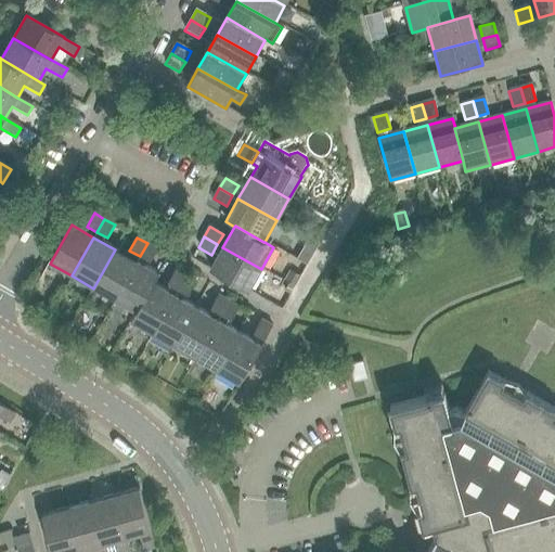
[(157,249),(147,243),(140,256),(150,262),(157,249)]
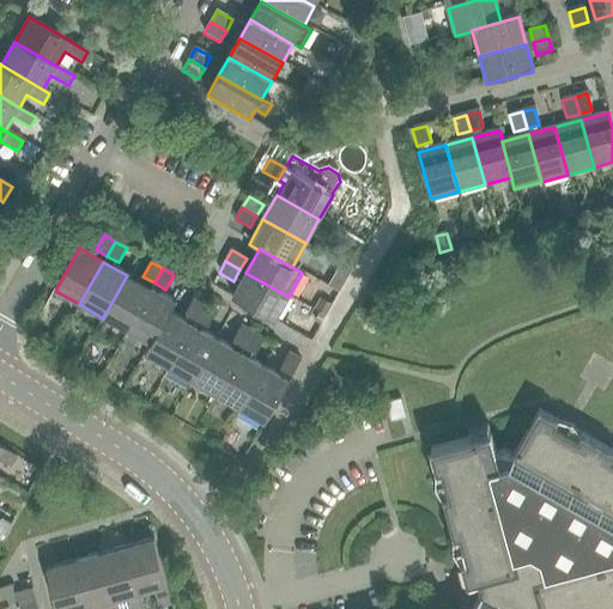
[(274,322),(274,321),(289,297),(246,273),(232,297),(232,298),(274,322)]
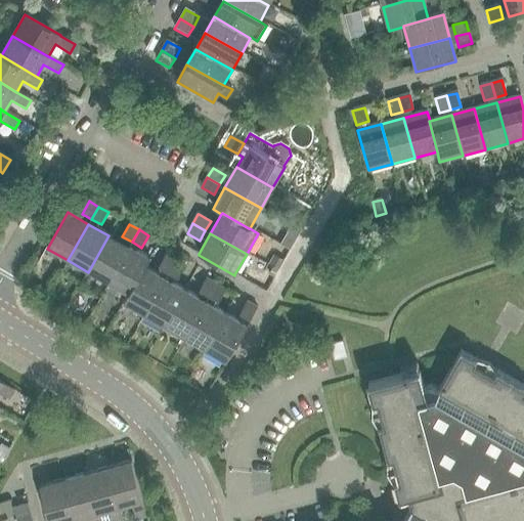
[(108,235),(88,272),(108,284),(129,248),(108,235)]
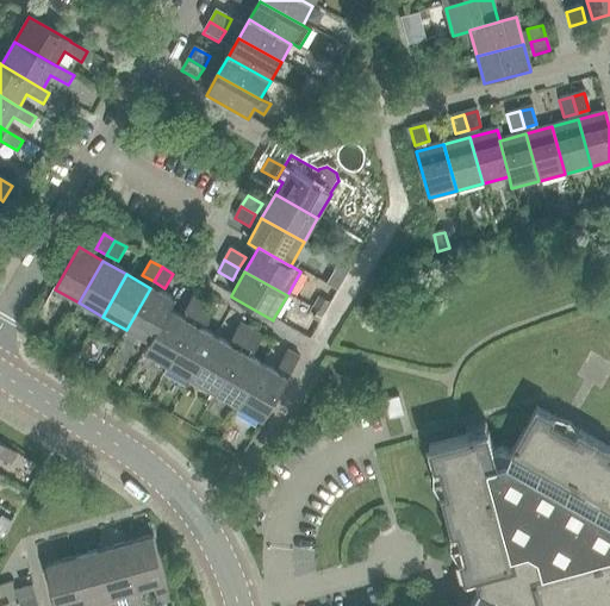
[(331,279),(328,286),(337,292),(342,285),(331,279)]
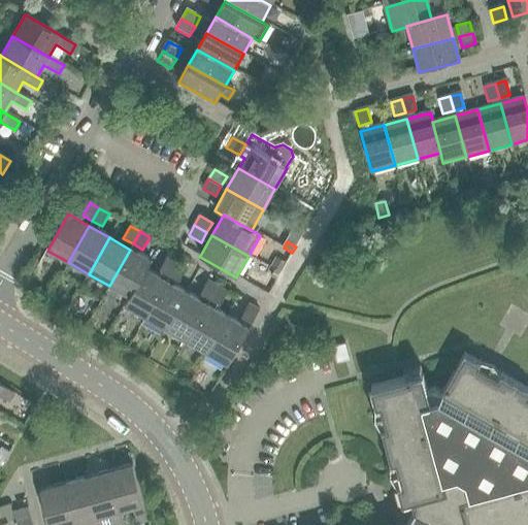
[(109,286),(129,297),(130,297),(145,270),(146,270),(152,261),(130,250),(109,286)]
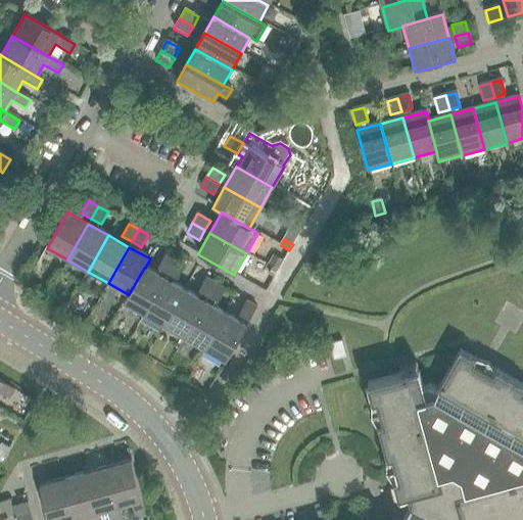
[(158,269),(168,274),(175,262),(164,255),(158,269)]
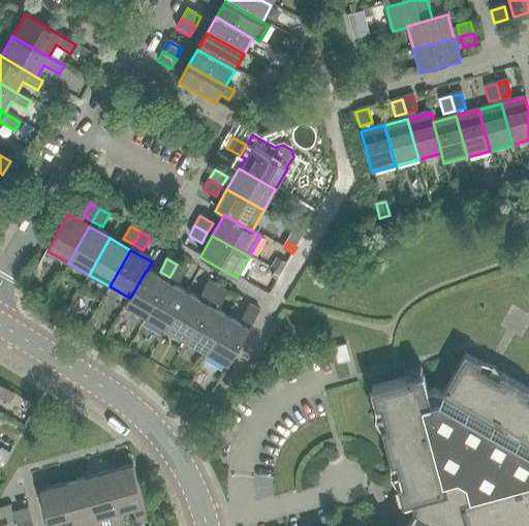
[(285,268),(284,268),(275,263),(271,269),(280,274),(281,275),(285,268)]
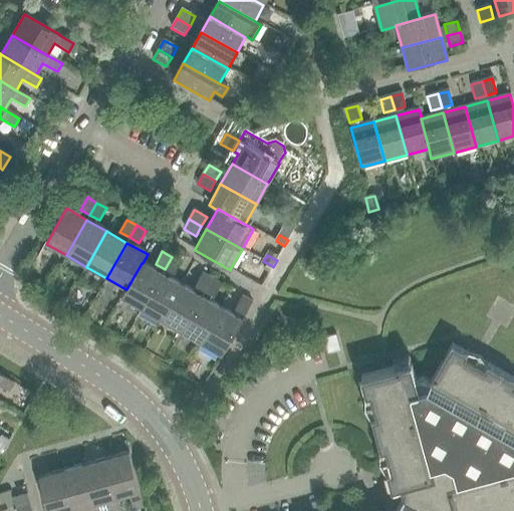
[(172,257),(165,269),(175,274),(181,262),(172,257)]
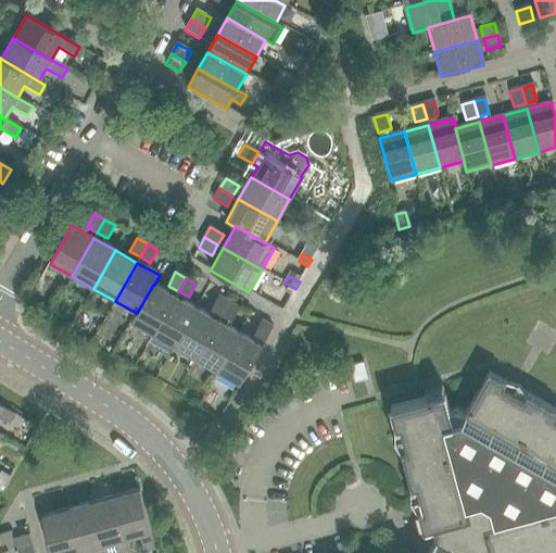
[(175,297),(154,285),(153,285),(137,313),(136,313),(130,323),(153,336),(175,297)]
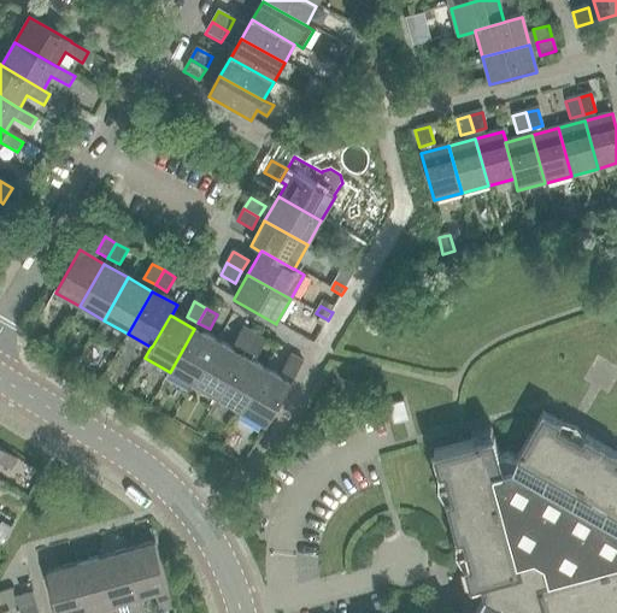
[(194,329),(170,372),(194,385),(218,342),(194,329)]
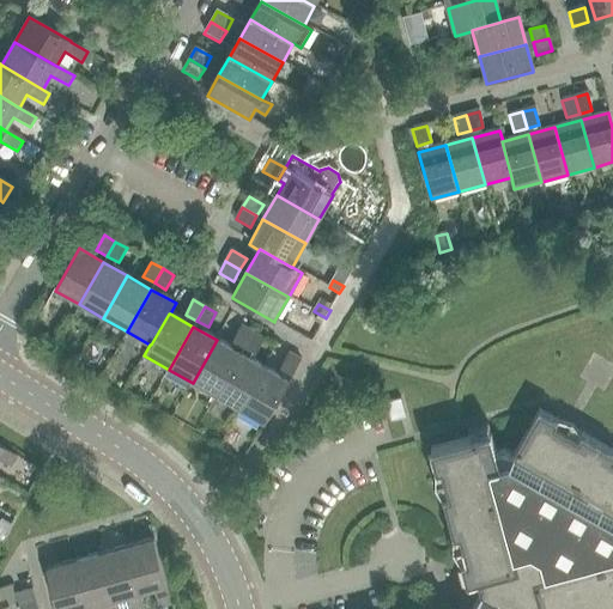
[(232,341),(244,348),(253,334),(241,327),(232,341)]
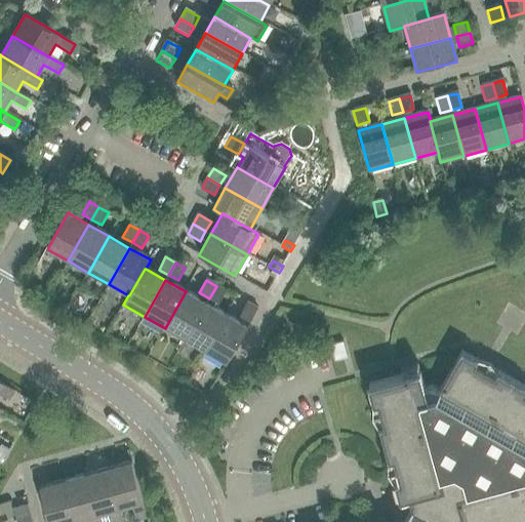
[(226,291),(216,286),(209,298),(218,304),(226,291)]
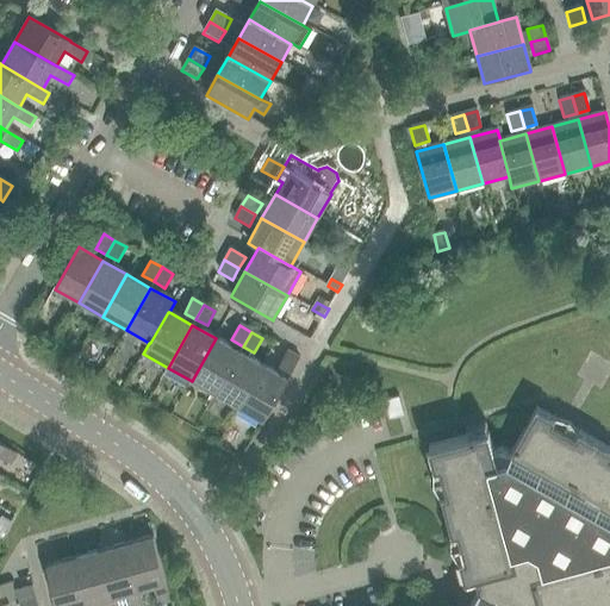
[(216,338),(192,381),(215,394),(240,353),(216,338)]
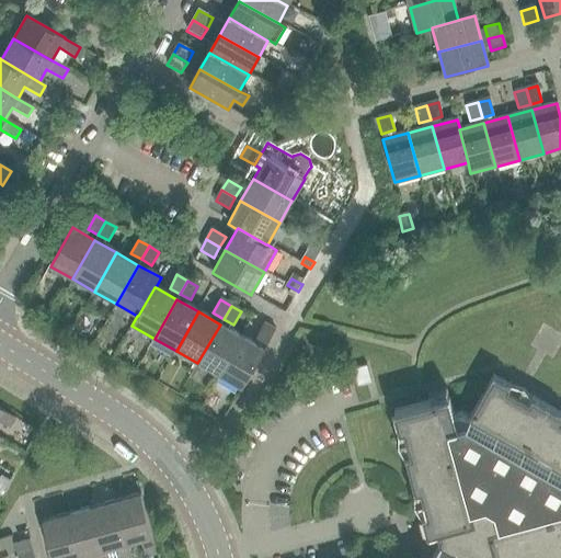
[(220,325),(197,363),(219,375),(242,337),(220,325)]
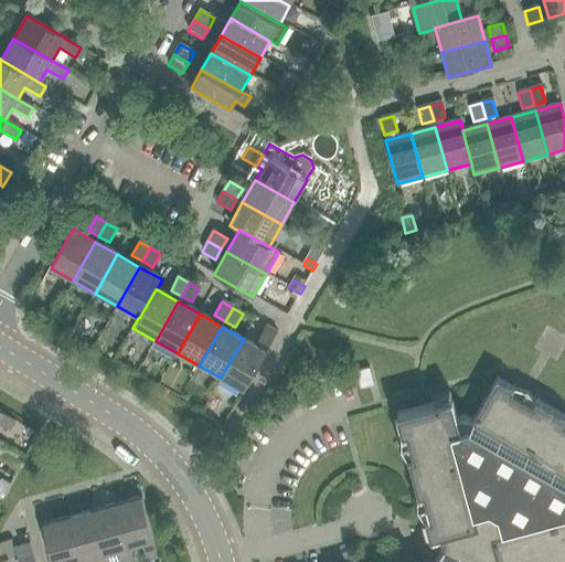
[(258,340),(269,347),(277,333),(266,327),(258,340)]
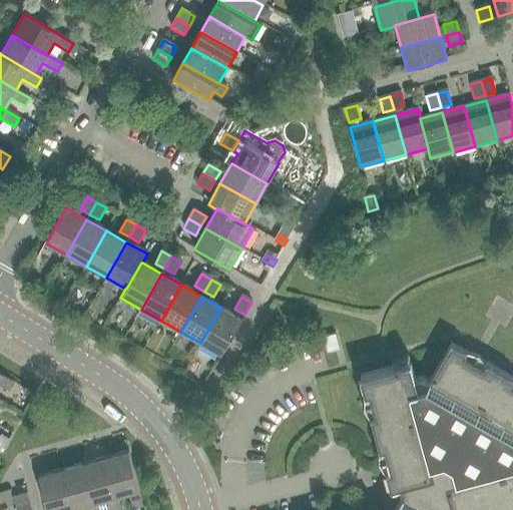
[(221,308),(200,343),(221,355),(241,320),(221,308)]
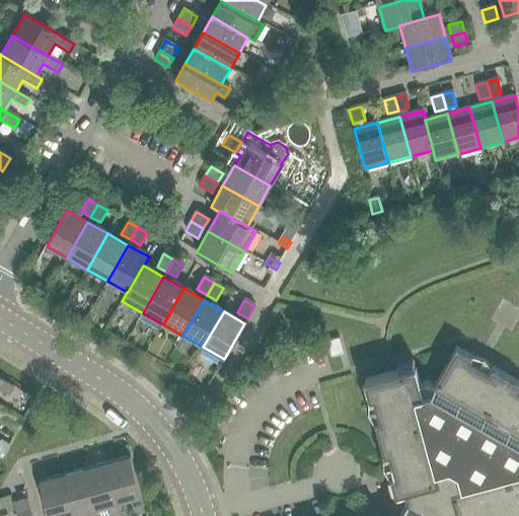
[(327,344),(331,359),(344,356),(339,340),(327,344)]
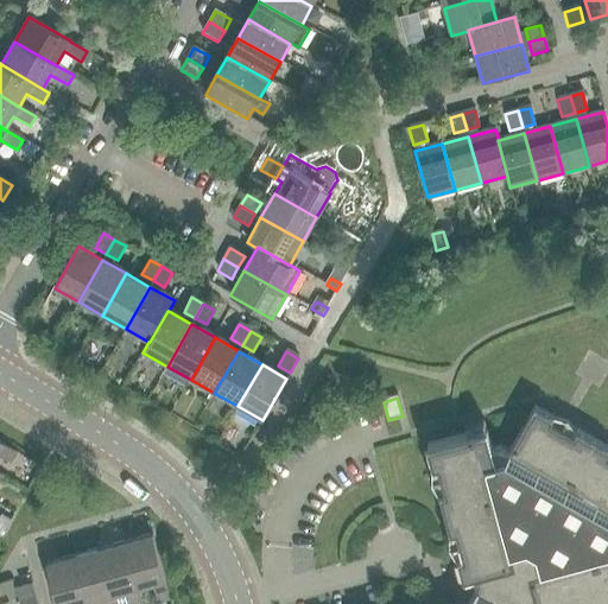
[(607,603),(607,447),(552,417),(551,418),(534,408),(508,453),(501,449),(492,451),(487,431),(428,446),(432,465),(431,466),(456,560),(458,559),(463,578),(475,576),(476,587),(468,601),(467,603),(607,603)]
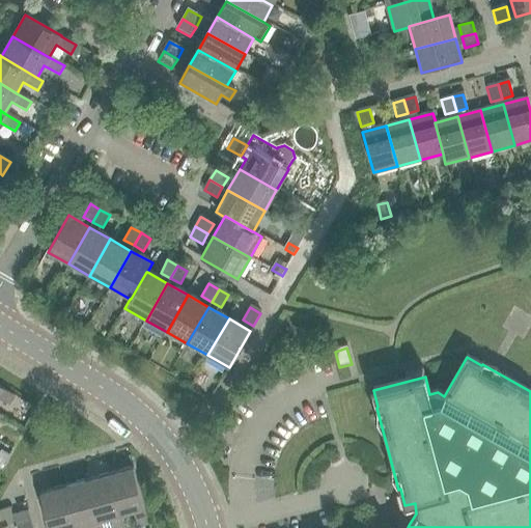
[(0,387),(0,400),(9,406),(15,397),(0,388),(0,387)]
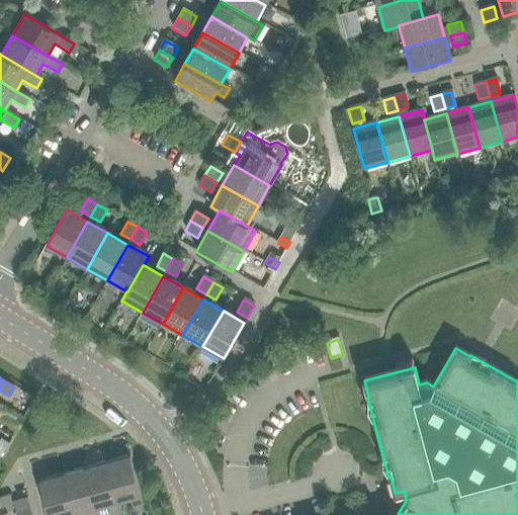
[(0,458),(1,459),(9,445),(1,440),(0,441),(0,458)]
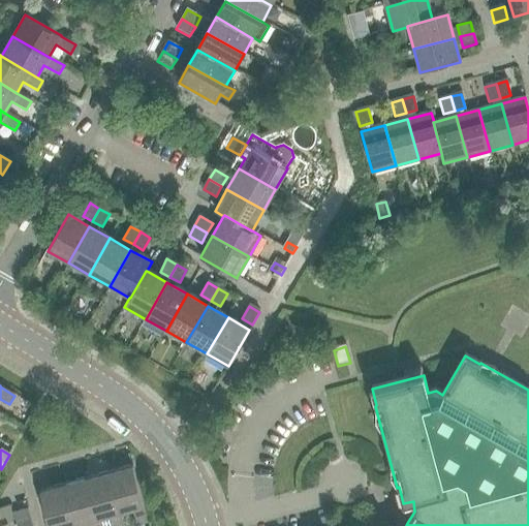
[(132,467),(109,473),(120,514),(132,511),(136,525),(145,525),(148,524),(143,507),(144,507),(132,467)]
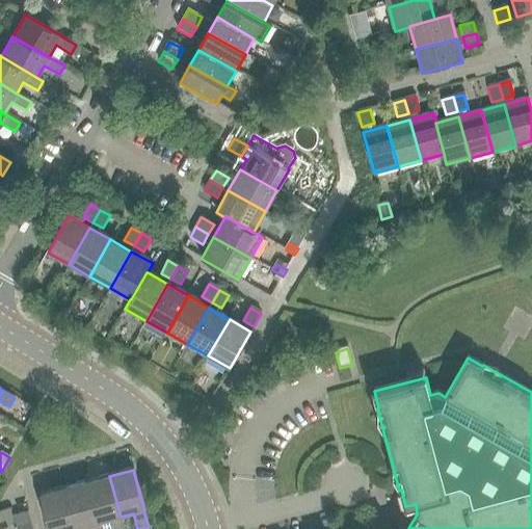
[(109,476),(86,482),(98,523),(110,520),(112,528),(124,528),(121,517),(109,476)]
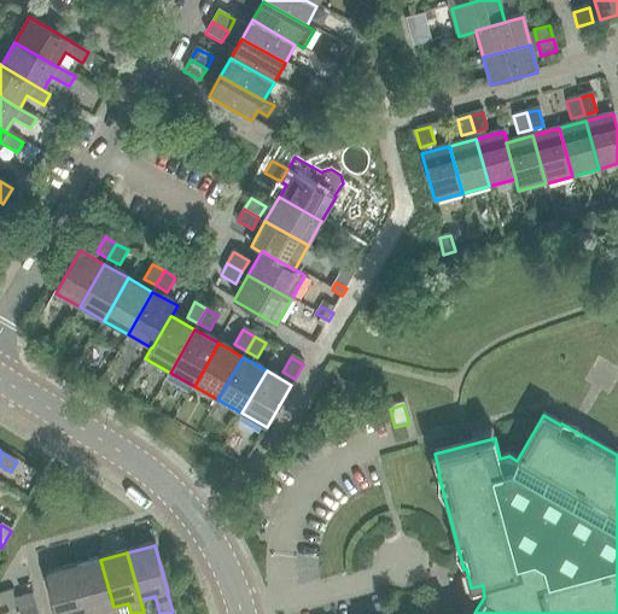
[(100,560),(74,567),(87,613),(92,613),(103,610),(103,613),(115,613),(114,607),(100,560)]
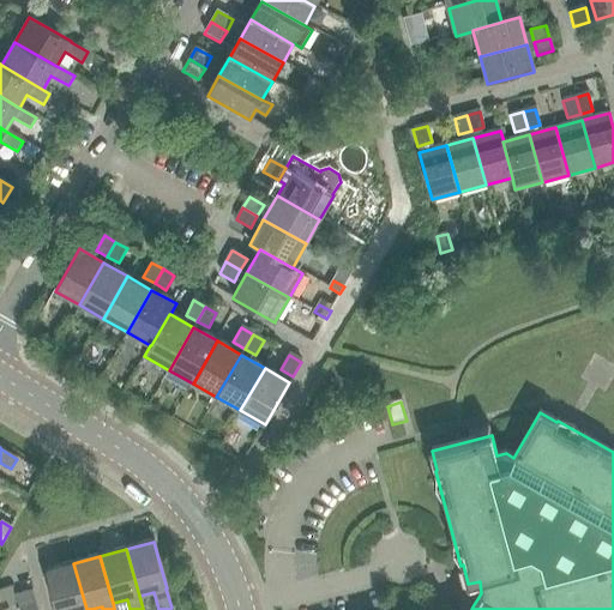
[(86,609),(73,563),(46,572),(56,609),(86,609)]
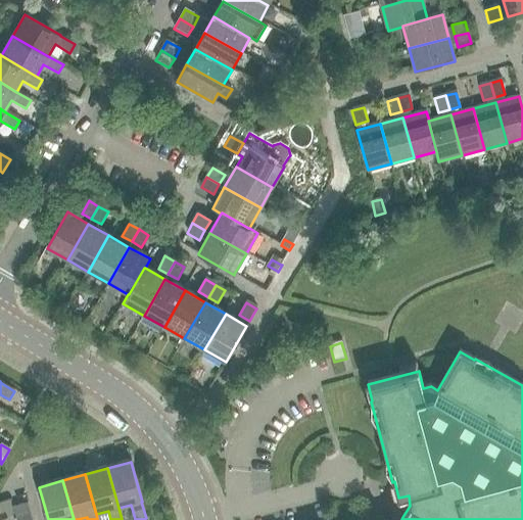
[(28,505),(21,506),(13,508),(16,519),(20,519),(31,516),(28,505)]
